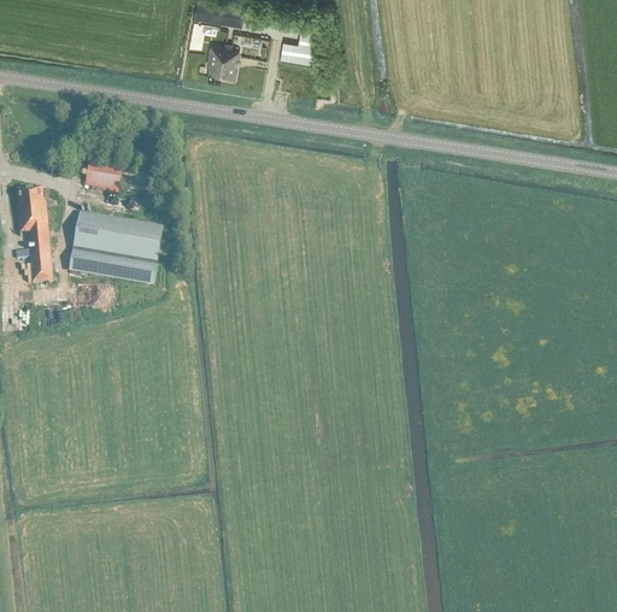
[(199,0),(197,16),(244,23),(248,0),(199,0)]
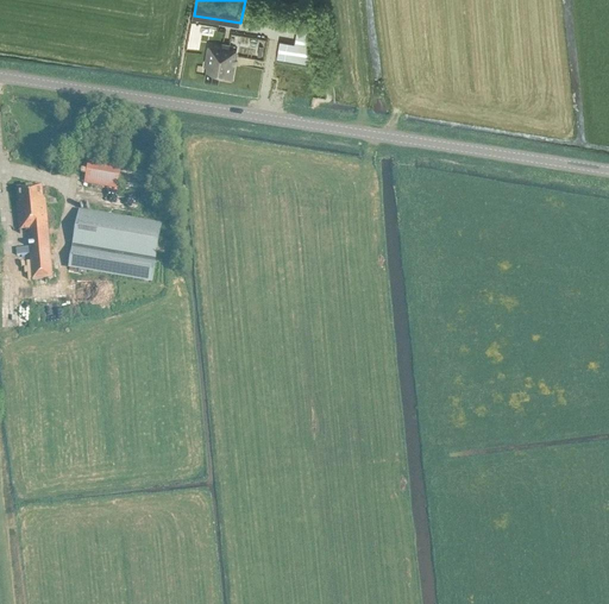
[(321,29),(296,25),(295,39),(280,37),(277,54),(316,60),(321,29)]
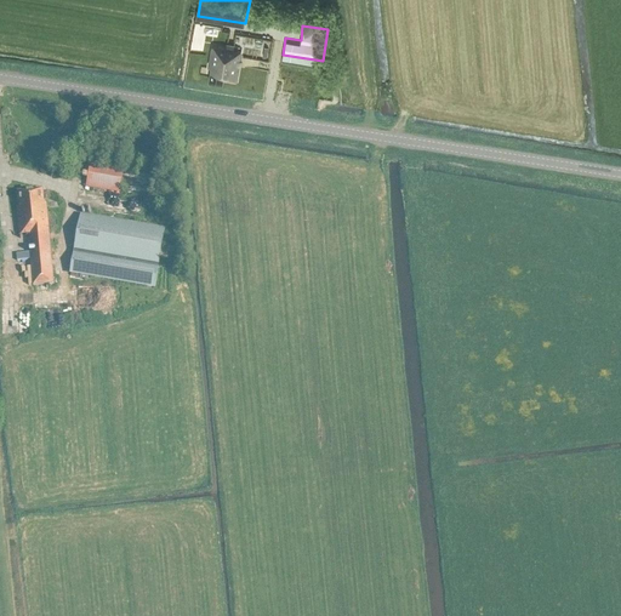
[(229,56),(226,55),(227,45),(216,44),(214,53),(212,52),(210,61),(214,61),(210,79),(222,80),(223,75),(226,75),(229,56)]
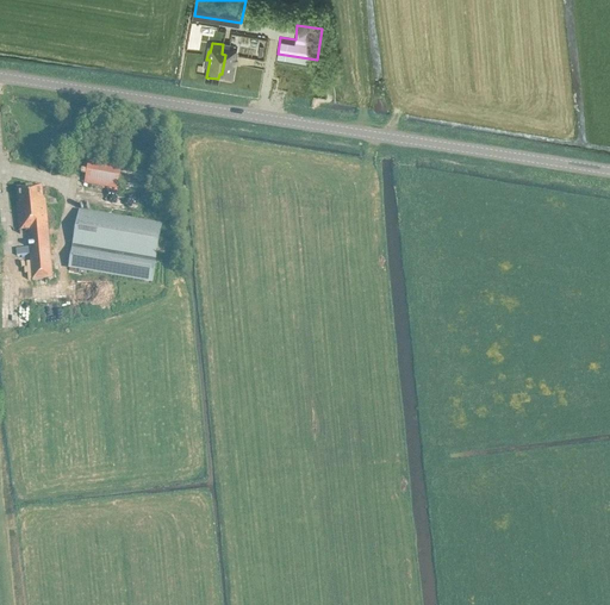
[(135,151),(136,137),(123,136),(122,150),(135,151)]
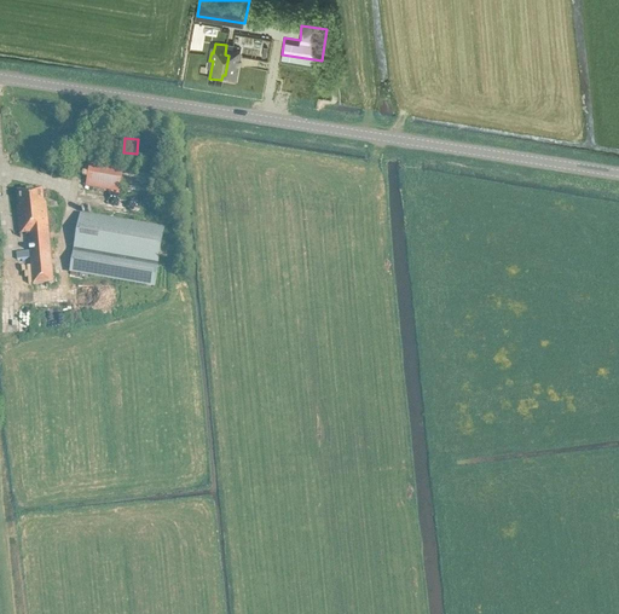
[(88,166),(86,183),(111,187),(114,169),(88,166)]
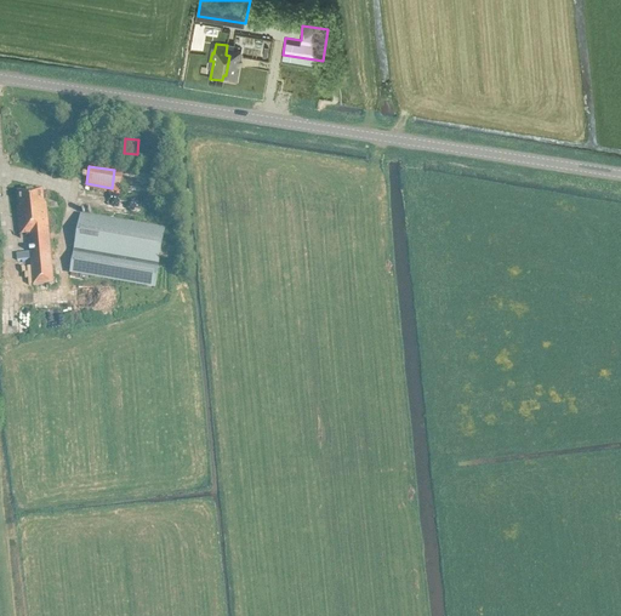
[(52,281),(45,200),(44,200),(43,187),(17,189),(18,205),(16,205),(18,233),(28,232),(32,283),(52,281)]
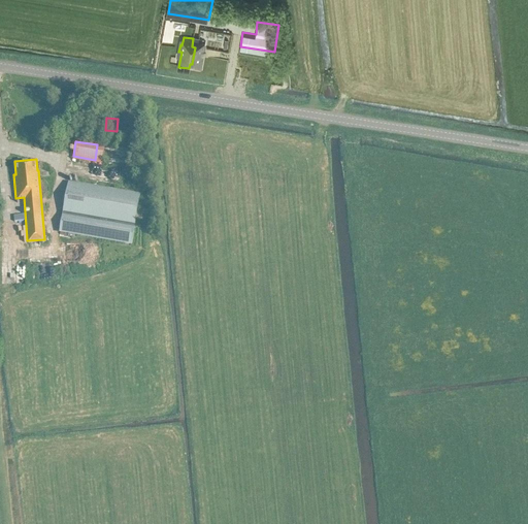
[(135,225),(140,193),(70,179),(64,213),(135,225)]
